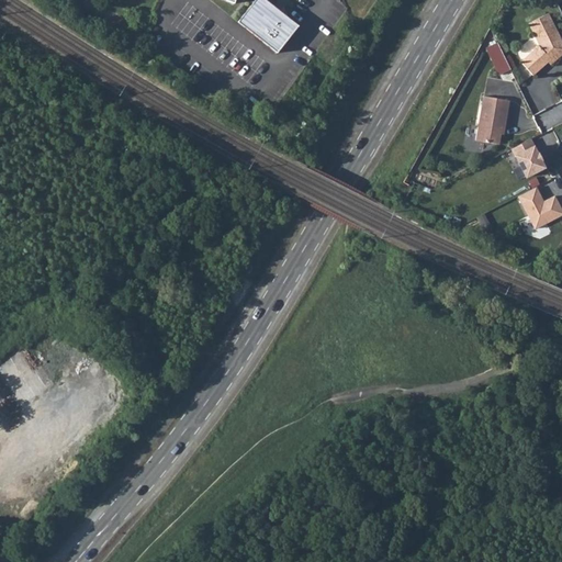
[(274,54),(296,26),(262,0),(254,0),(236,22),(274,54)]
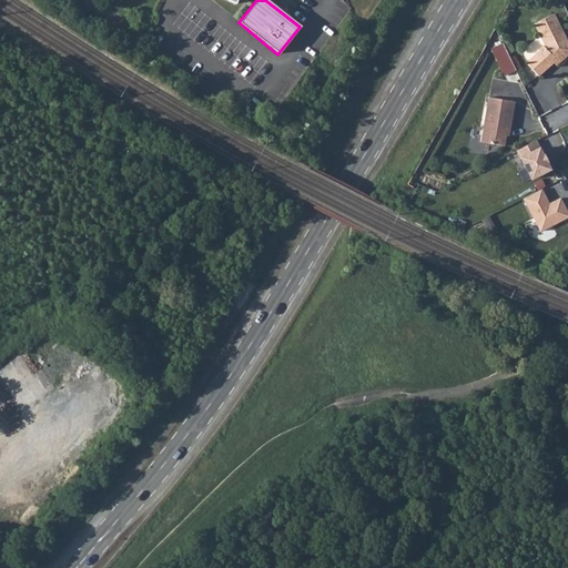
[(526,66),(538,79),(548,70),(548,68),(551,64),(554,64),(557,68),(566,59),(566,57),(567,54),(567,44),(554,17),(534,27),(545,49),(526,66)]
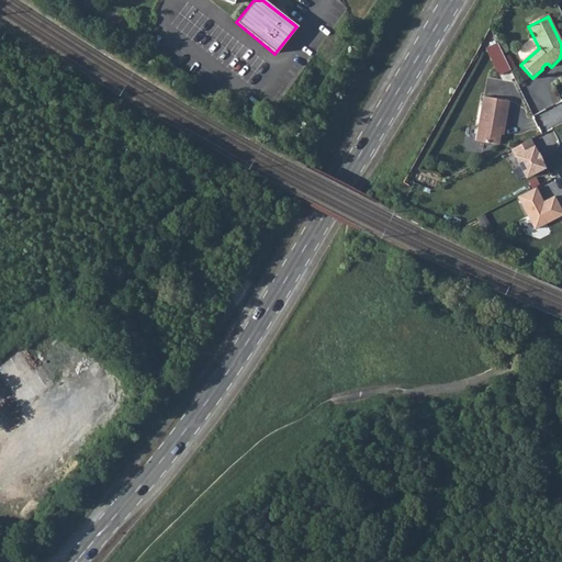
[(514,75),(505,57),(497,62),(506,79),(514,75)]
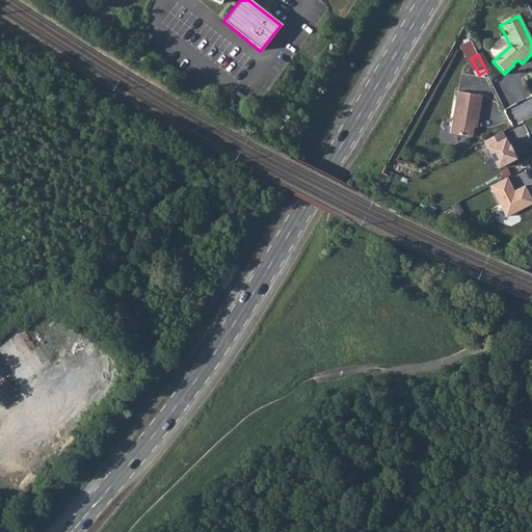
[(474,130),(476,123),(478,123),(482,98),(458,94),(451,136),(473,140),(474,130)]
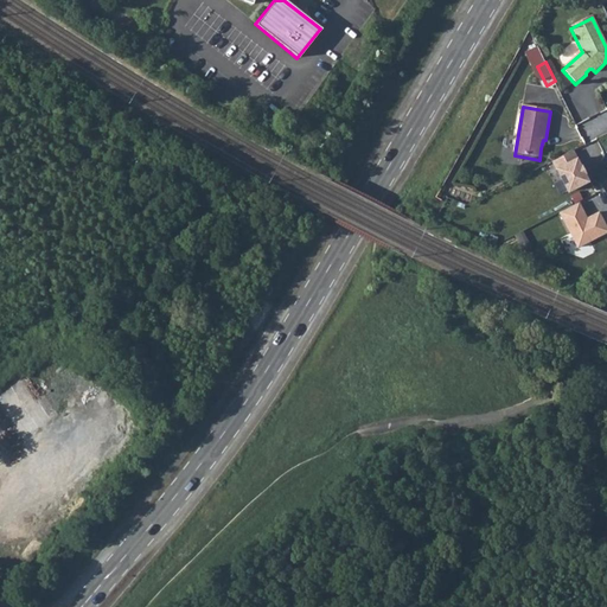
[(573,154),(554,164),(569,195),(589,184),(585,176),(586,174),(582,168),(581,170),(573,154)]
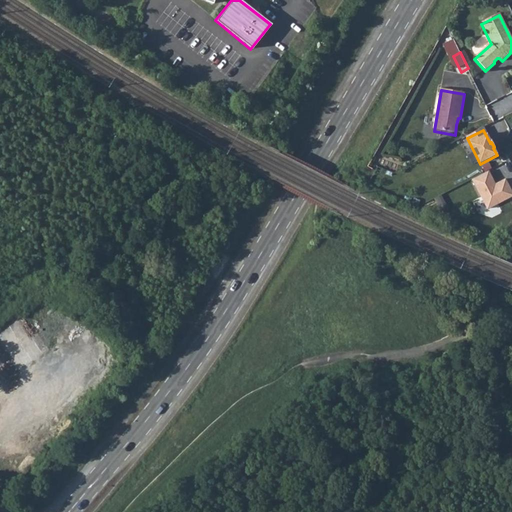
[(489,172),(472,180),(488,211),(511,198),(511,192),(506,181),(494,187),(491,180),(493,179),(489,172)]
